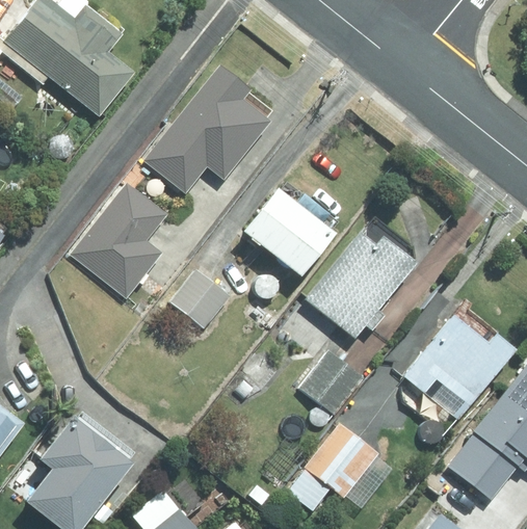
[(85,106),(62,136),(82,152),(107,121),(101,115),(134,72),(108,51),(123,33),(85,3),(74,18),(52,0),(36,0),(3,43),(0,40),(0,37),(3,33),(0,30),(0,57),(3,53),(9,58),(0,70),(0,99),(16,111),(38,81),(45,86),(51,79),(85,106)]
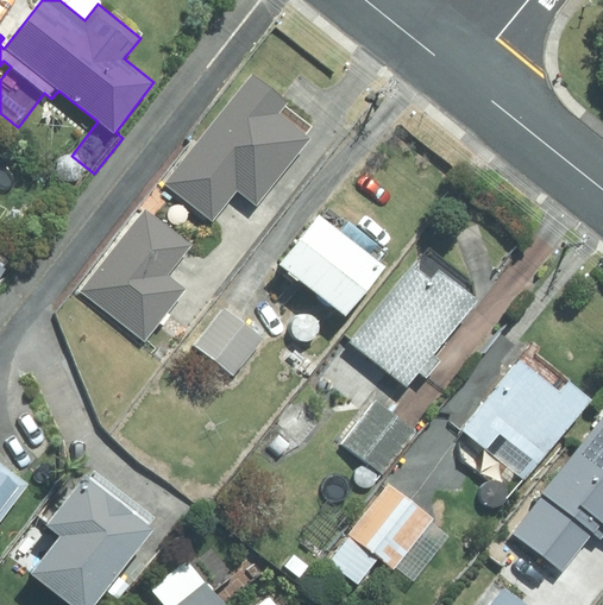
[(232,124),(181,195),(201,209),(211,196),(231,210),(247,187),(257,193),(288,150),(244,118),(237,126),(232,124)]
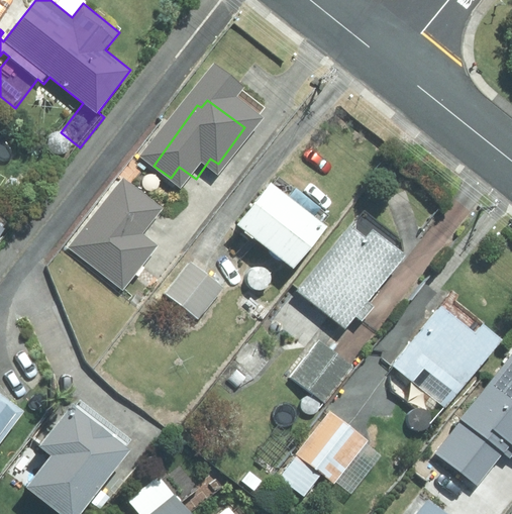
[(40,162),(32,172),(39,178),(48,168),(40,162)]
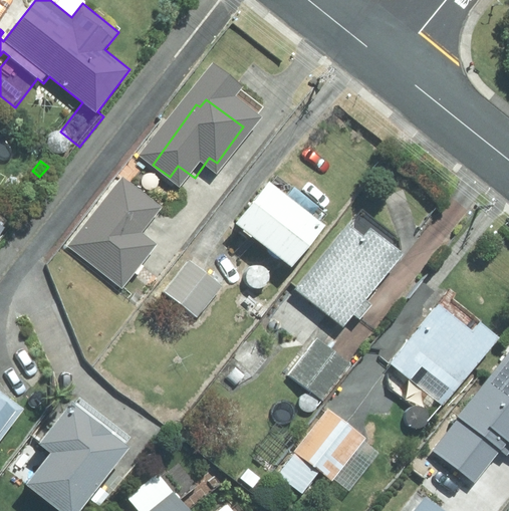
[(319,221),(264,178),(232,218),(287,262),(319,221)]
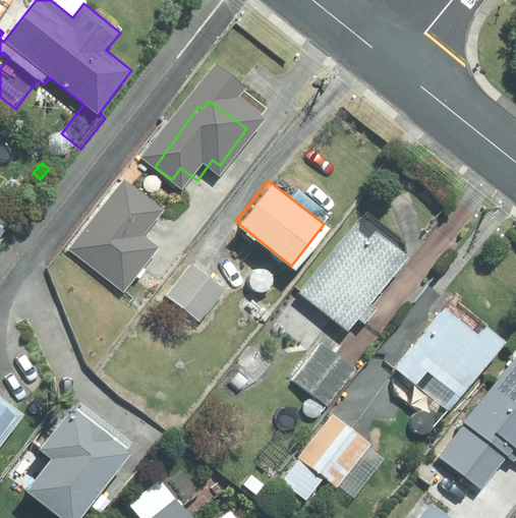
[(173,193),(149,223),(180,248),(205,219),(173,193)]
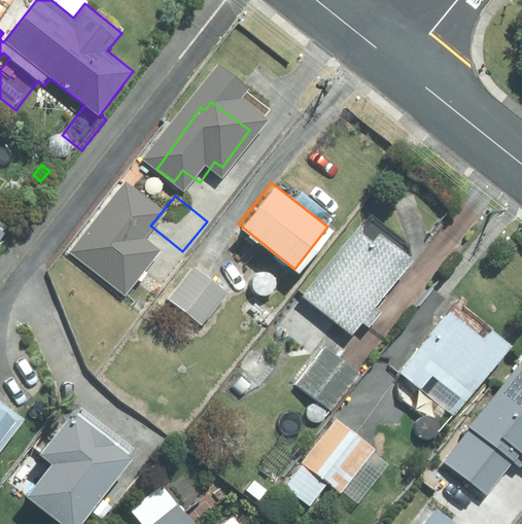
[(374,305),(411,257),(379,232),(372,241),(355,228),(302,294),(352,335),(362,321),(370,327),(382,312),(374,305)]
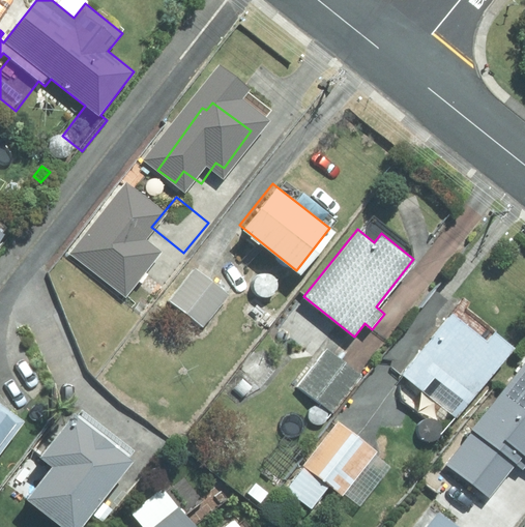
[(197,269),(171,302),(205,329),(231,297),(197,269)]
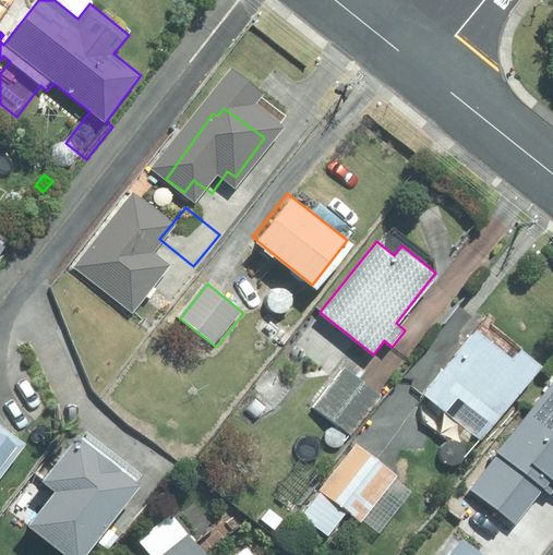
[(476,329),(424,396),(481,439),(539,365),(519,351),(514,359),(476,329)]
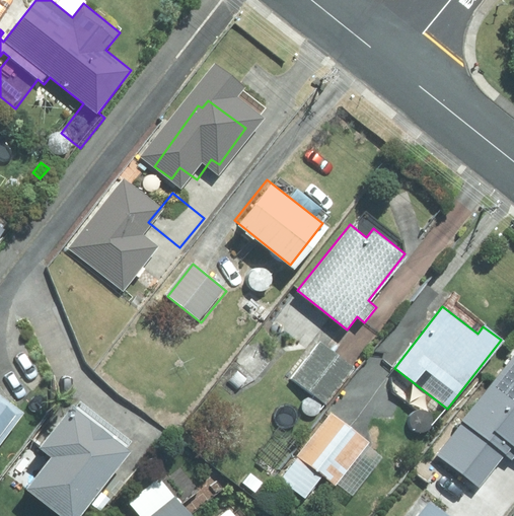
[(321,343),(293,379),(326,406),(356,370),(321,343)]
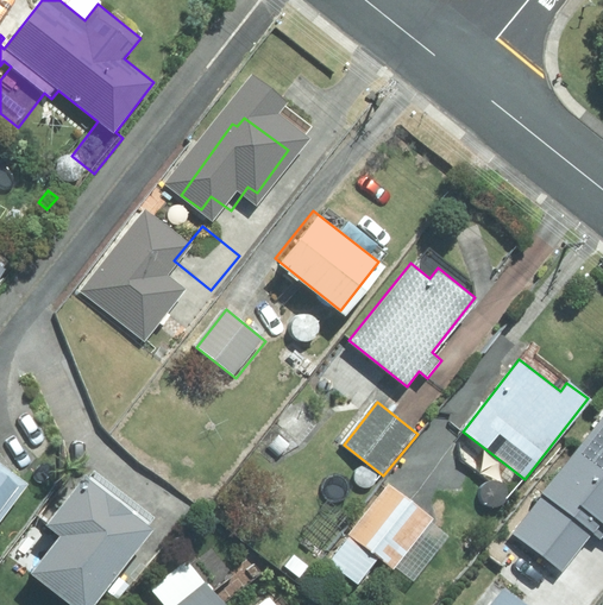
[(602,426),(516,536),(569,577),(600,536),(602,537),(602,426)]
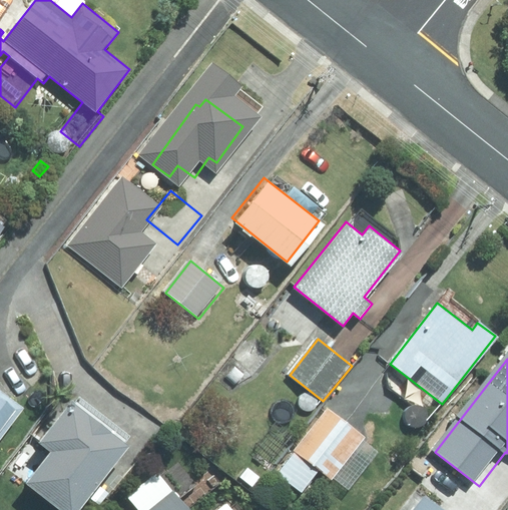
[(0,436),(22,409),(0,391),(0,436)]
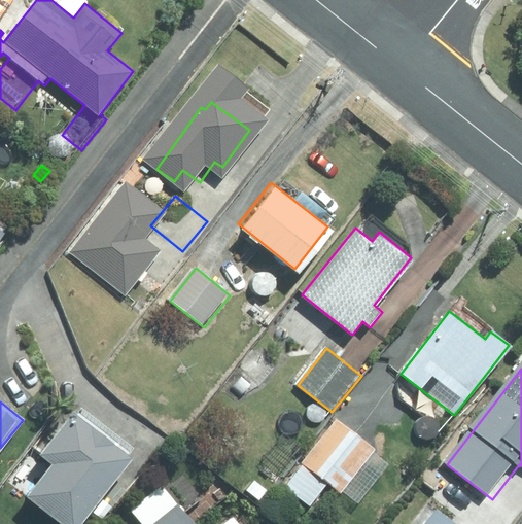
[(38,452),(49,462),(25,494),(63,523),(76,523),(130,454),(71,410),(38,452)]
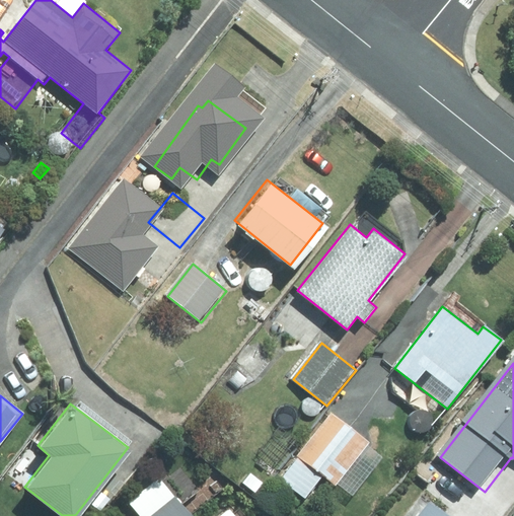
[(300,457),(282,480),(305,499),(323,475),(336,486),(370,442),(333,413),(298,456),(300,457)]
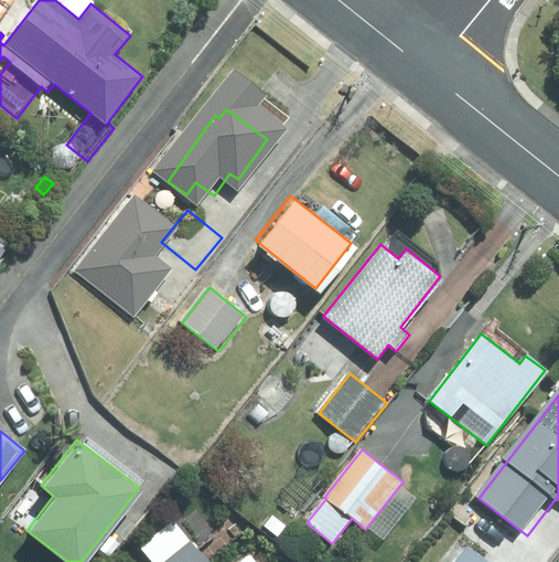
[(205,561),(190,542),(163,561),(205,561)]
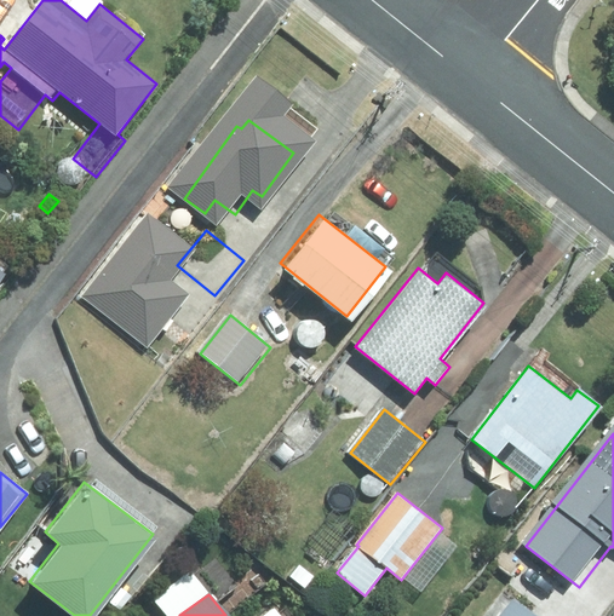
[(538,615),(520,602),(508,615),(538,615)]
